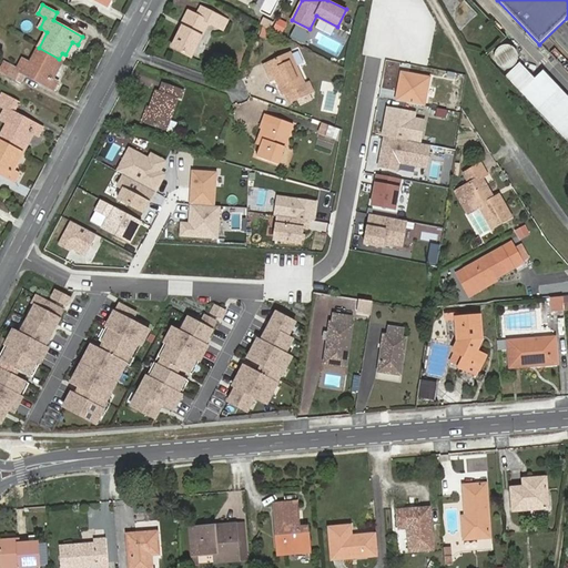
[(216,27),(221,18),(201,7),(196,16),(189,11),(182,23),(184,24),(172,48),(191,57),(209,23),(216,27)]
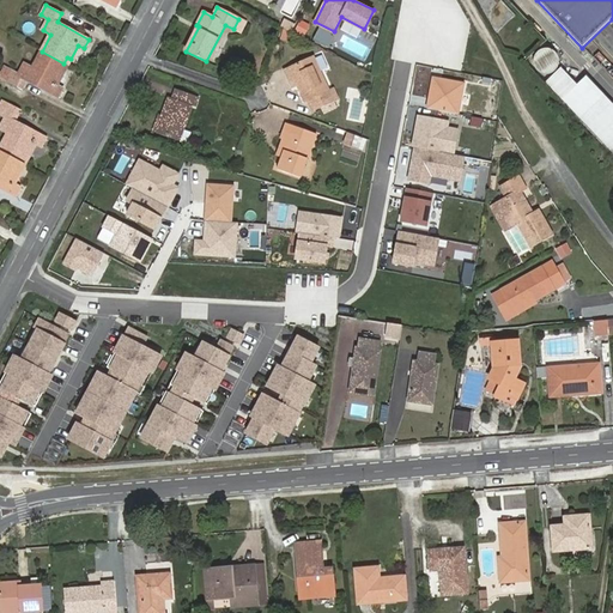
[(246,23),(238,19),(234,29),(241,32),(246,23)]
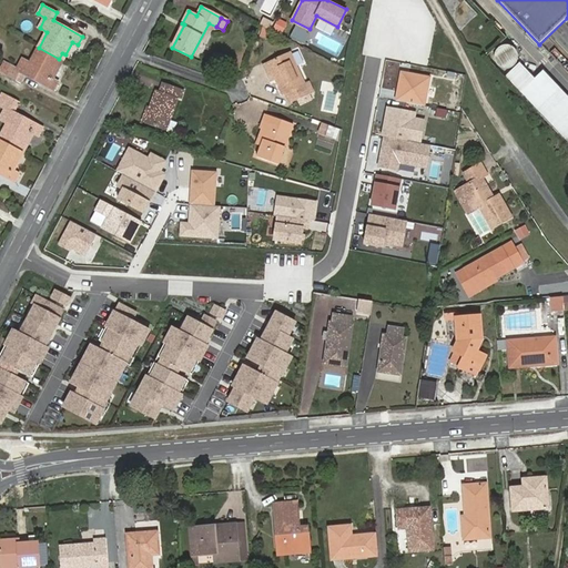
[(263,19),(260,24),(261,26),(270,30),(273,23),(263,19)]
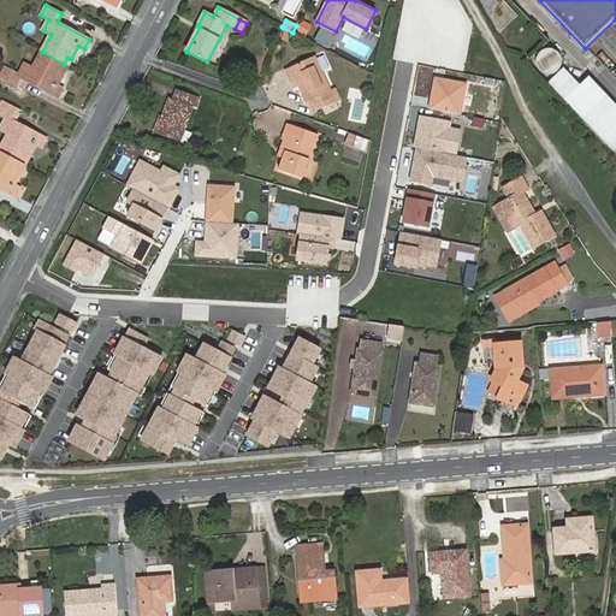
[(302,22),(297,31),(304,35),(309,25),(302,22)]
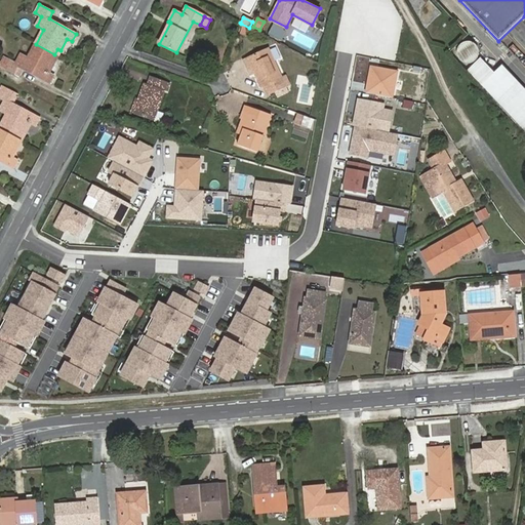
[(457,41),(453,62),(471,65),(475,45),(457,41)]
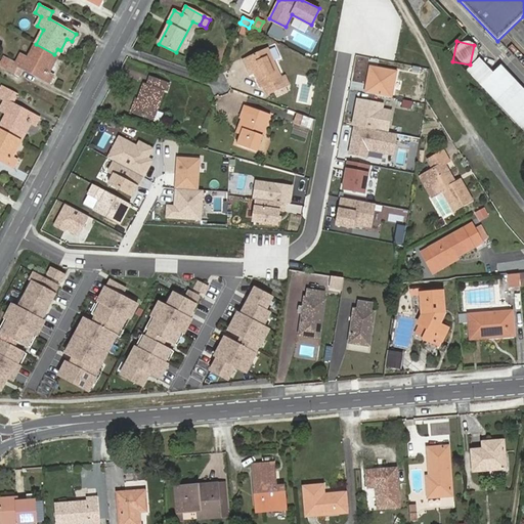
[(51,59),(54,54),(36,44),(28,58),(20,54),(16,63),(3,57),(0,63),(0,66),(19,77),(24,69),(49,83),(53,76),(48,73),(54,60),(51,59)]
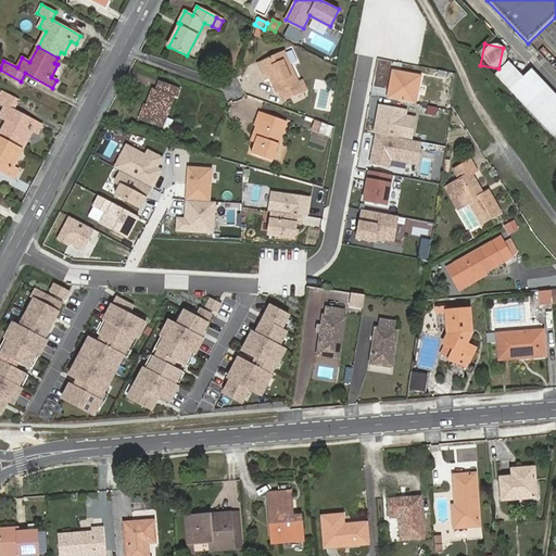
[(303,81),(299,83),(285,52),(258,64),(265,79),(270,77),(276,91),(279,90),(283,100),(306,89),(303,81)]
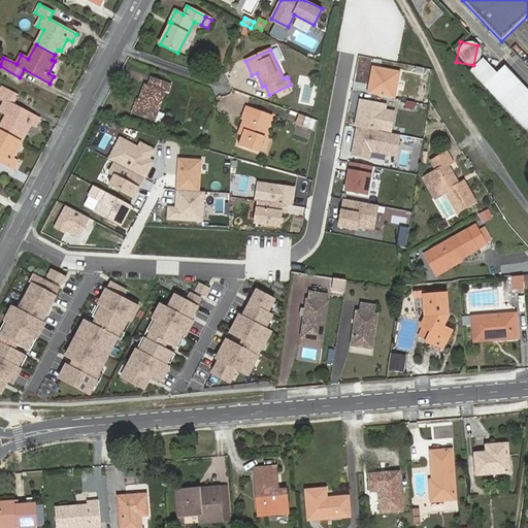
[(527,132),(527,130),(527,94),(503,68),(484,87),(527,132)]
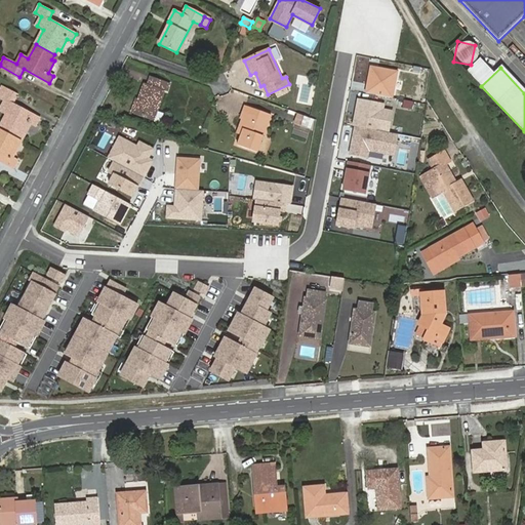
[(167,91),(170,84),(151,77),(148,84),(145,83),(138,101),(136,99),(131,113),(160,123),(163,115),(157,112),(164,90),(167,91)]
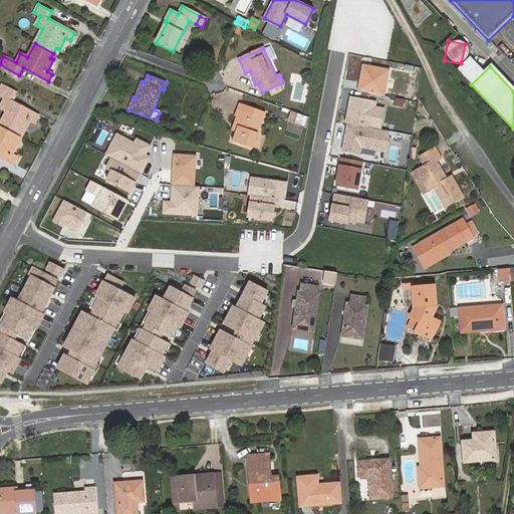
[(35,123),(38,115),(13,100),(16,93),(3,86),(0,91),(0,94),(5,98),(1,107),(7,111),(0,123),(0,125),(17,136),(20,131),(23,132),(29,120),(35,123)]
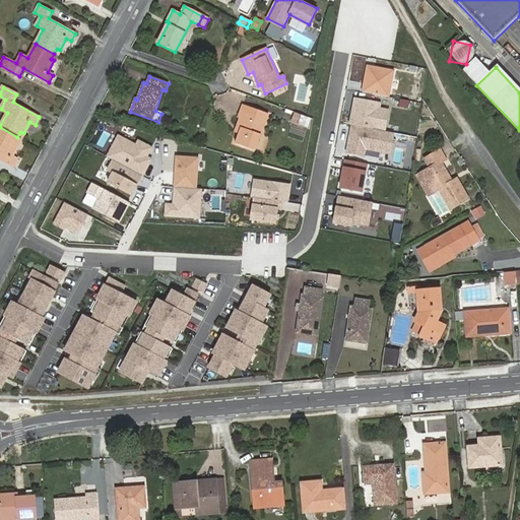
[(354,99),(349,124),(352,125),(390,132),(394,111),(389,110),(390,105),(354,99)]
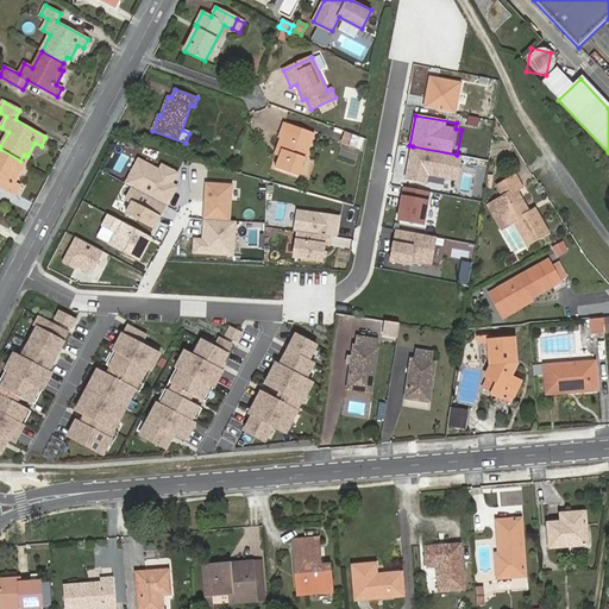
[(297,176),(314,132),(286,123),(280,138),(286,140),(275,168),(297,176)]
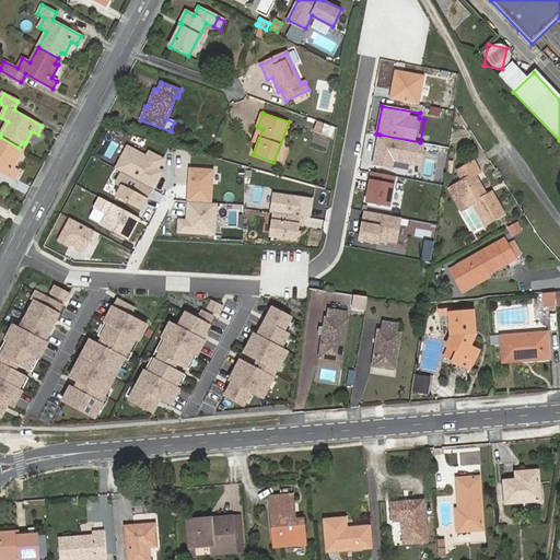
[(326,133),(329,126),(318,121),(316,130),(326,133)]
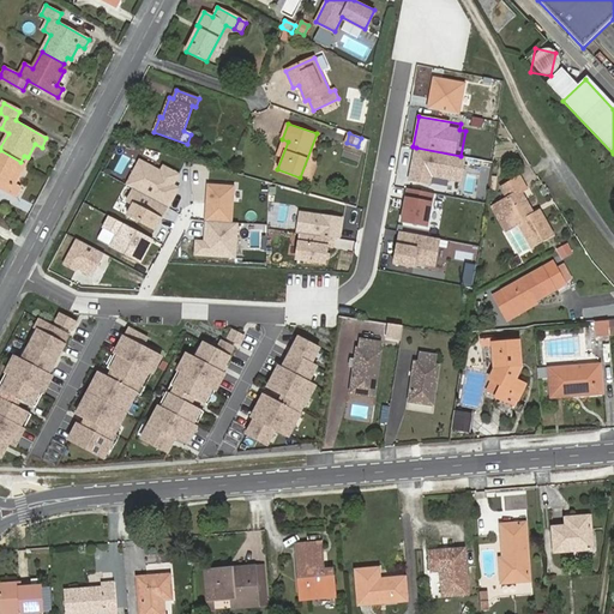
[(359,163),(360,150),(343,148),(342,161),(359,163)]
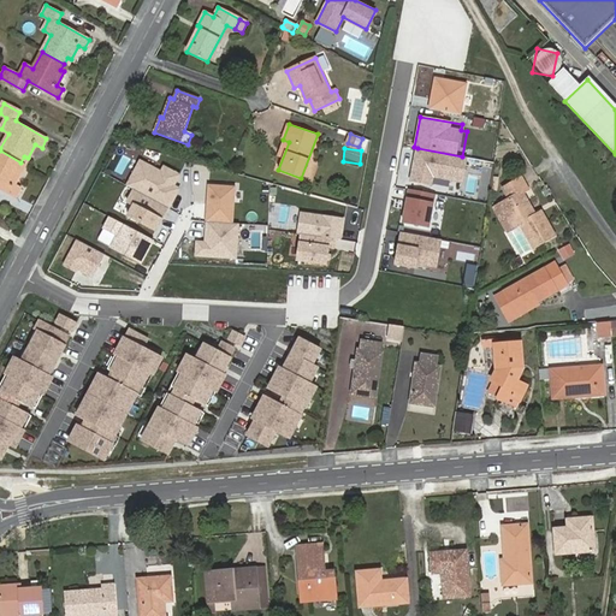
[(418,148),(412,181),(431,184),(433,176),(462,182),(467,158),(462,157),(418,148)]
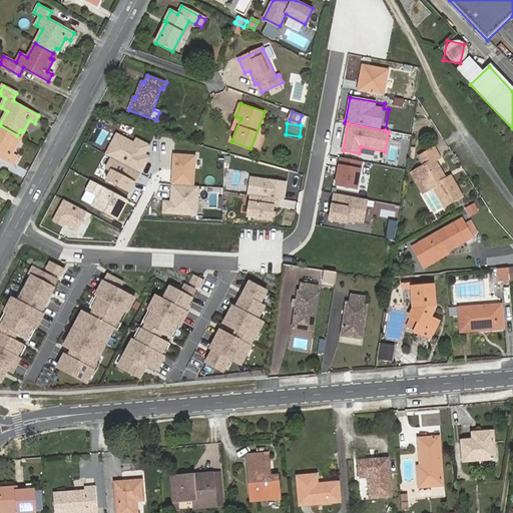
[(15,140),(17,135),(0,125),(0,155),(12,163),(16,156),(11,153),(17,141),(15,140)]
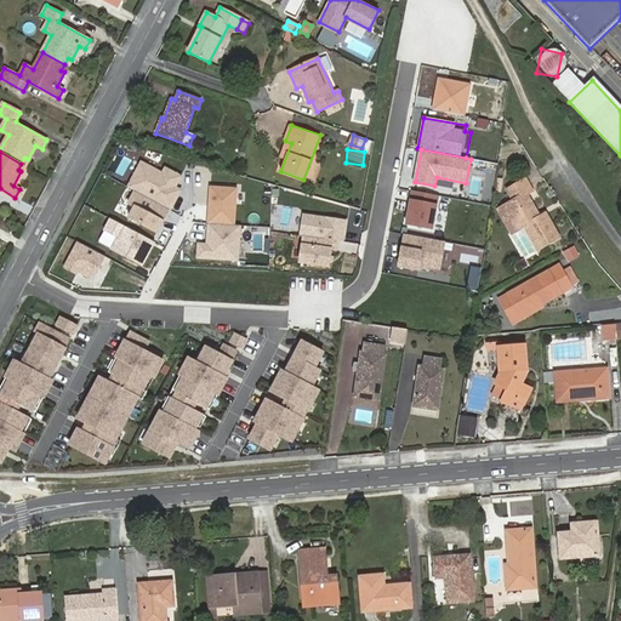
[(163,174),(141,163),(129,187),(135,192),(129,204),(135,208),(129,218),(157,233),(170,210),(171,210),(181,191),(176,188),(181,177),(165,169),(163,174)]
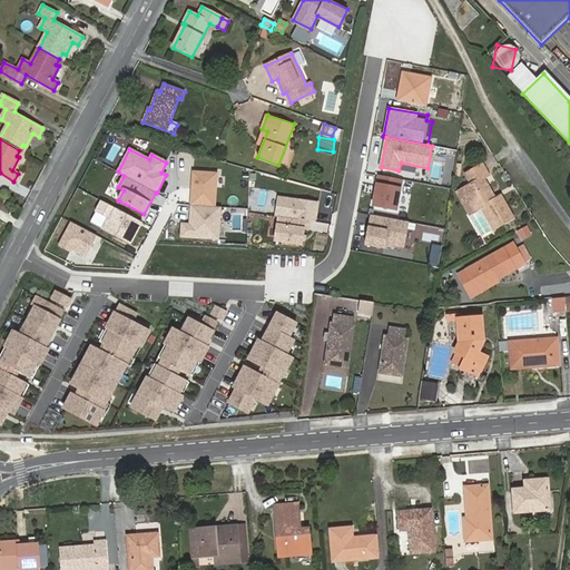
[(501,196),(495,199),(484,179),(489,176),(483,165),(465,174),(471,185),(458,193),(470,215),(482,208),(494,229),(513,218),(501,196)]
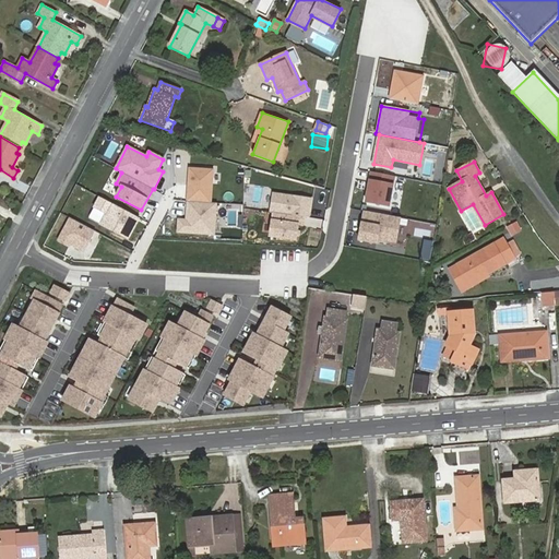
[(216,203),(211,203),(213,170),(190,168),(187,211),(190,211),(189,221),(187,221),(179,219),(178,232),(214,235),(216,203)]
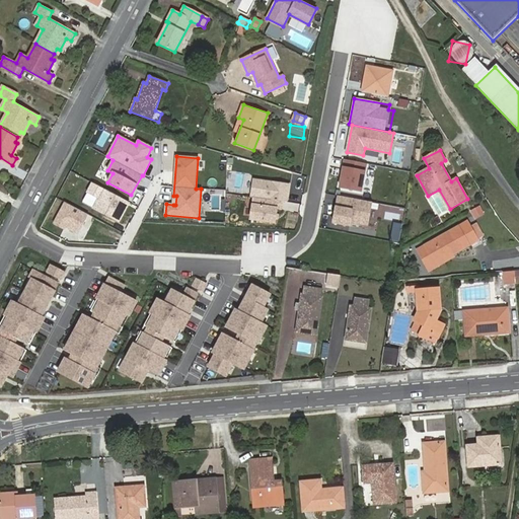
[(367,163),(345,159),(340,188),(361,192),(367,163)]
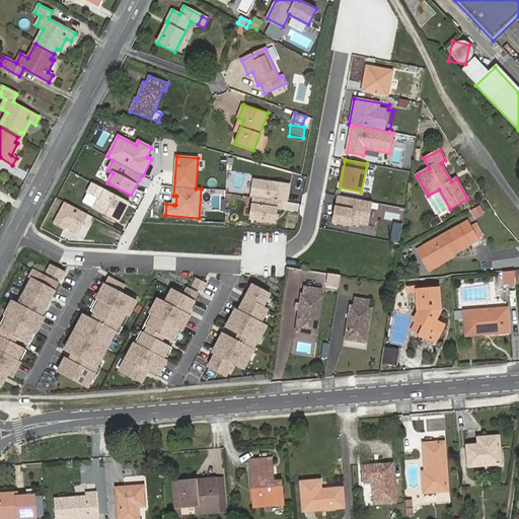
[(251,197),(253,197),(250,219),(275,223),(277,213),(281,213),(283,201),(287,202),(289,184),(253,179),(251,197)]
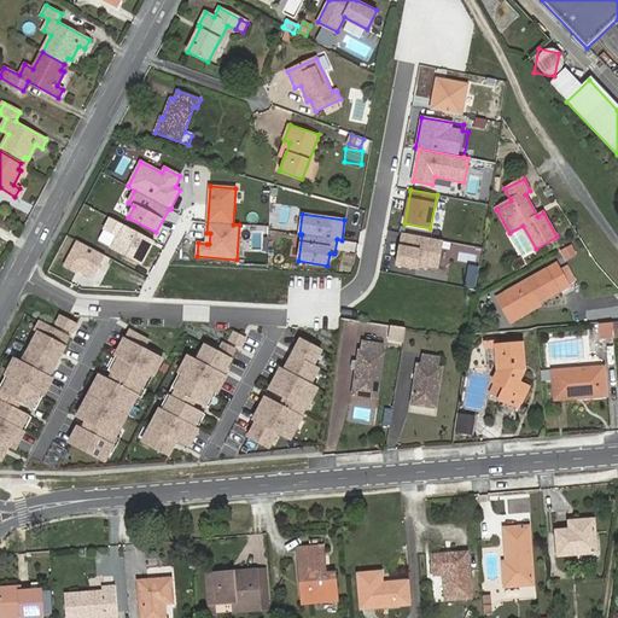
[(111,248),(141,264),(155,242),(111,217),(104,229),(117,237),(111,248)]
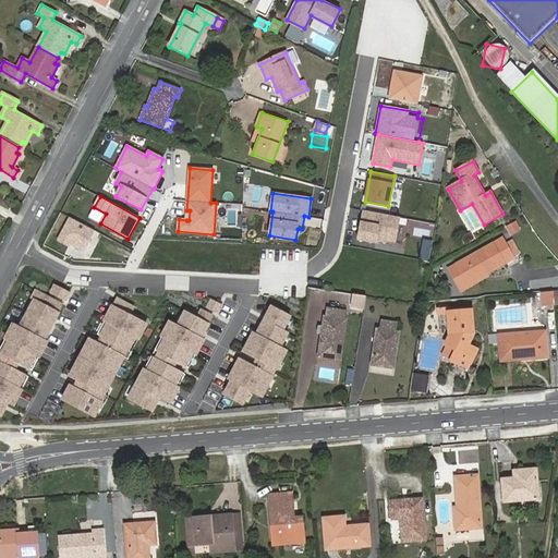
[(400,217),(364,210),(359,240),(376,243),(376,239),(395,242),(400,217)]
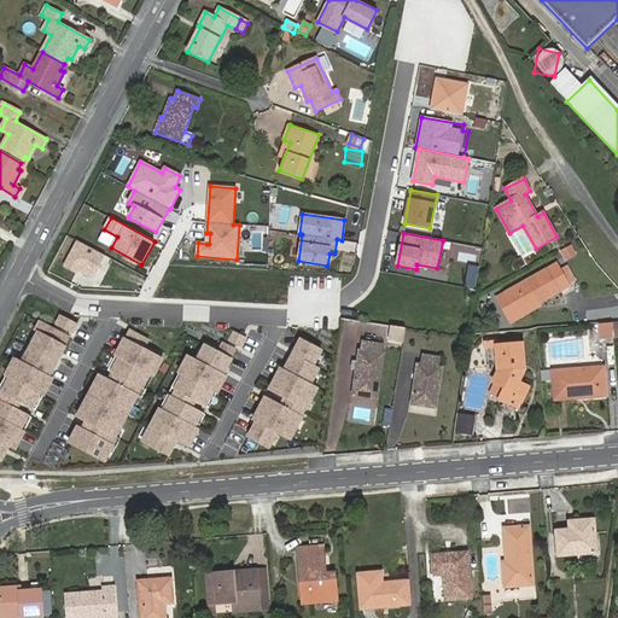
[(93,278),(105,256),(79,240),(64,267),(76,273),(79,269),(93,278)]
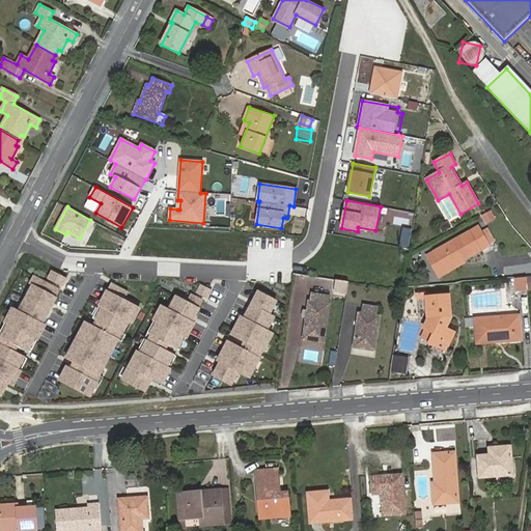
[(486,224),(495,219),(492,212),(482,217),(486,224)]
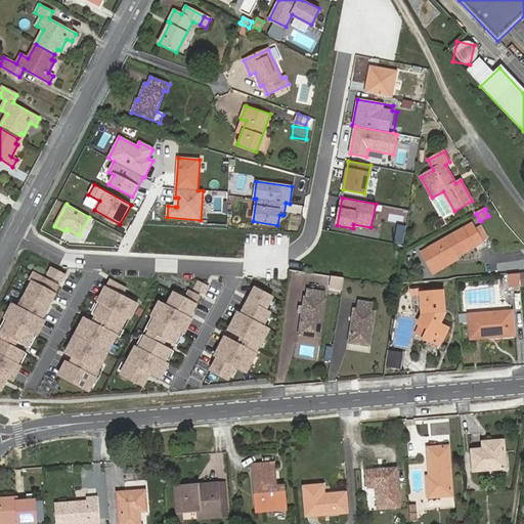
[(456,257),(482,243),(472,224),(429,248),(439,265),(455,255),(456,257)]
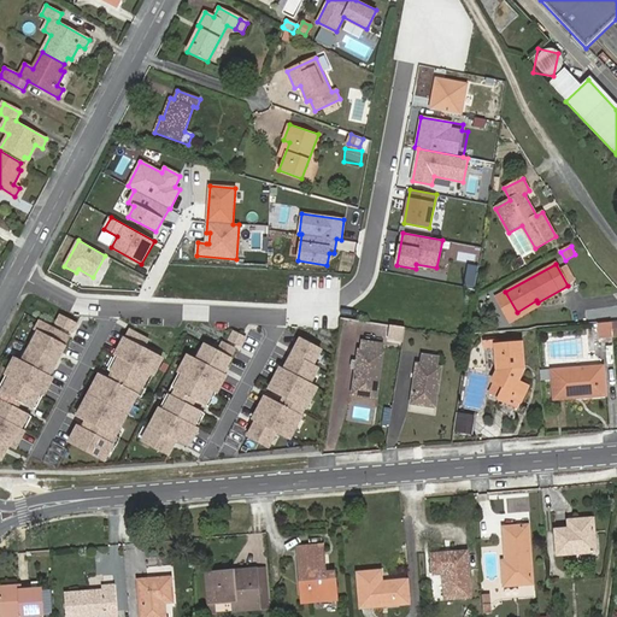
[(517,312),(505,292),(498,297),(512,321),(539,305),(538,303),(536,300),(517,312)]
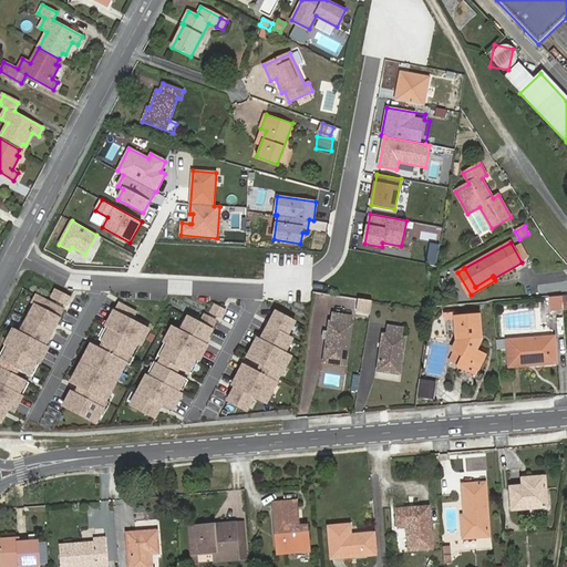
[(49,299),(35,292),(30,303),(33,305),(19,331),(12,328),(3,346),(8,348),(0,361),(0,423),(3,424),(9,412),(16,415),(24,398),(21,397),(28,383),(17,378),(20,371),(31,377),(72,298),(54,288),(49,299)]
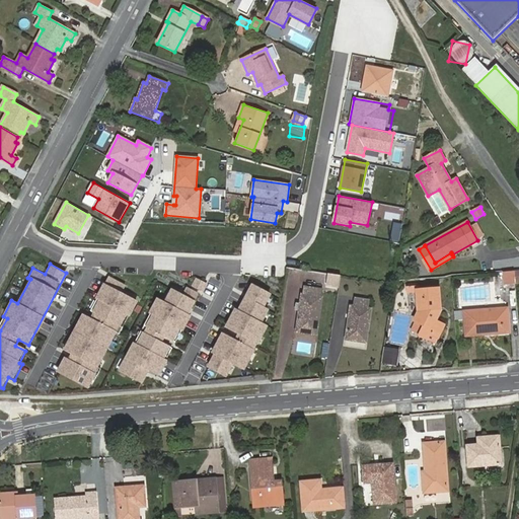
[(505,285),(515,284),(514,272),(504,273),(505,285)]
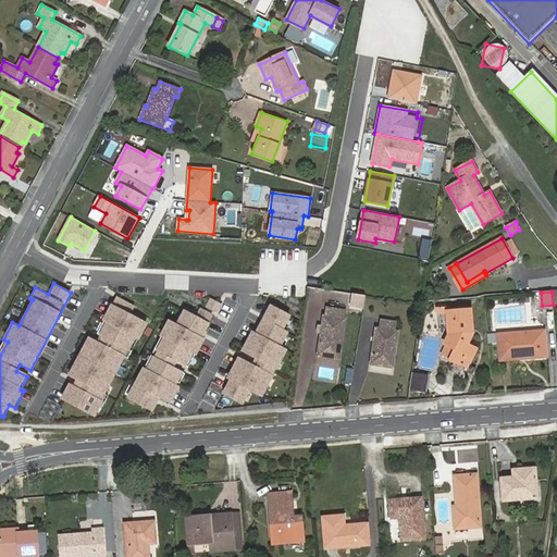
[(135,307),(115,297),(102,322),(106,323),(98,336),(100,337),(97,342),(89,337),(67,376),(76,381),(73,386),(70,384),(61,399),(96,418),(103,403),(102,403),(136,339),(139,342),(148,324),(131,316),(135,307)]
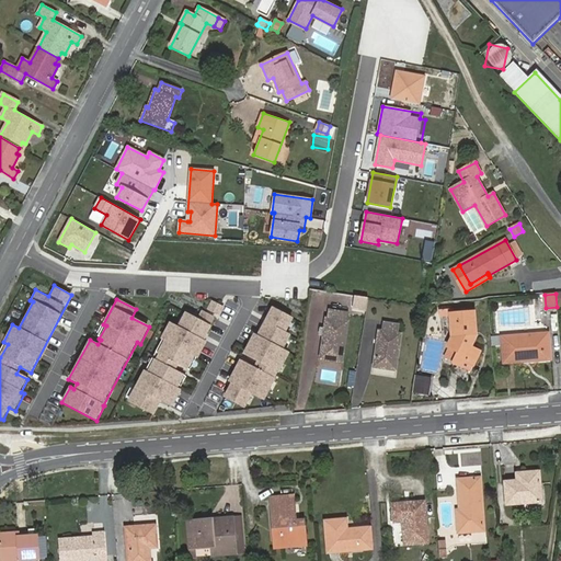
[(225,307),(213,300),(207,309),(220,316),(225,307)]
